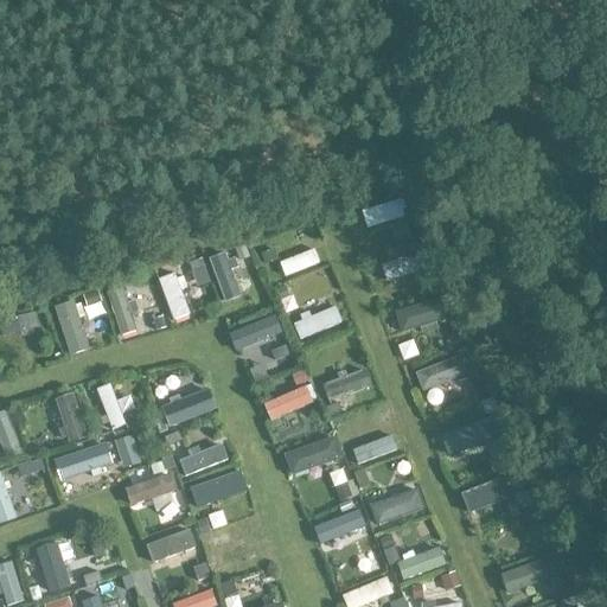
[(363,211),(368,229),(409,216),(404,199),(363,211)]
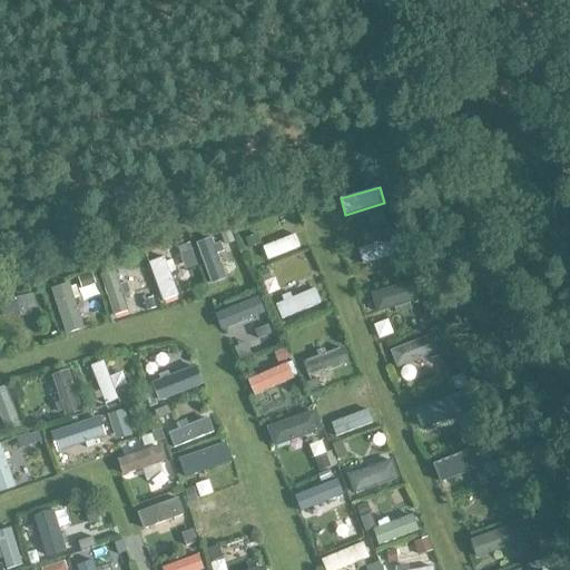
[(263,247),(267,261),(301,247),(295,235),(263,247)]
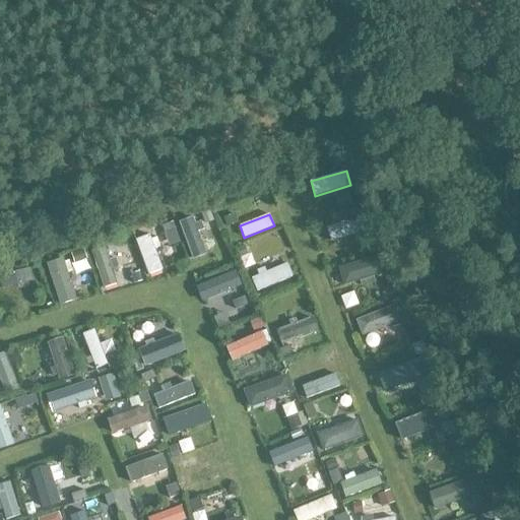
[(363,215),(327,228),(332,242),(368,230),(363,215)]
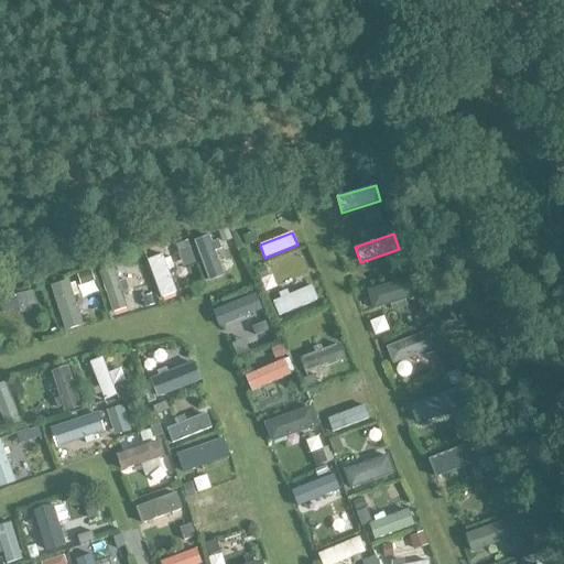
[(225,277),(209,235),(194,241),(209,282),(225,277)]
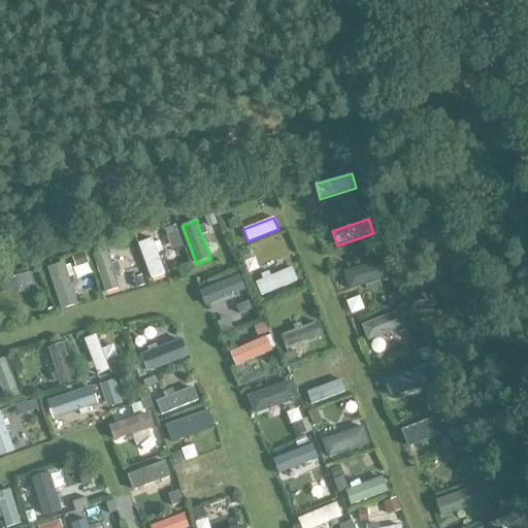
[(122,237),(107,241),(111,256),(126,252),(122,237)]
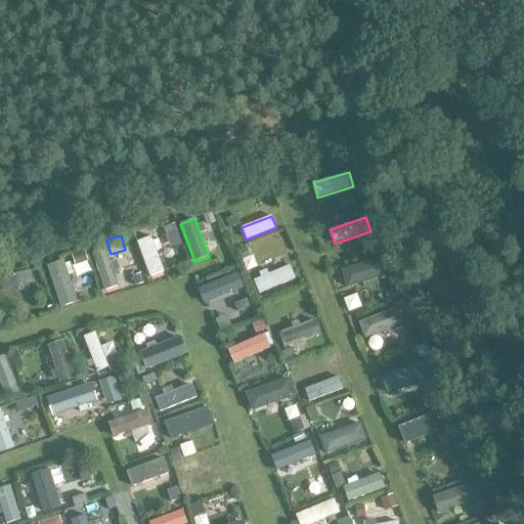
[(164,272),(150,236),(137,242),(149,277),(164,272)]
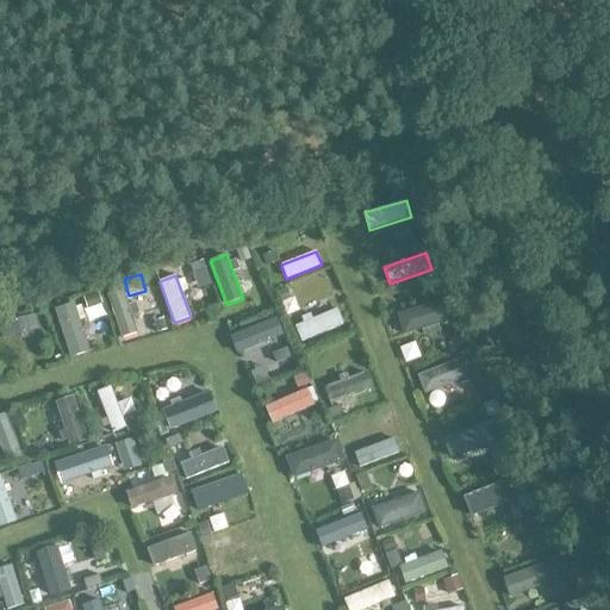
[(122,340),(138,334),(123,290),(107,294),(122,340)]
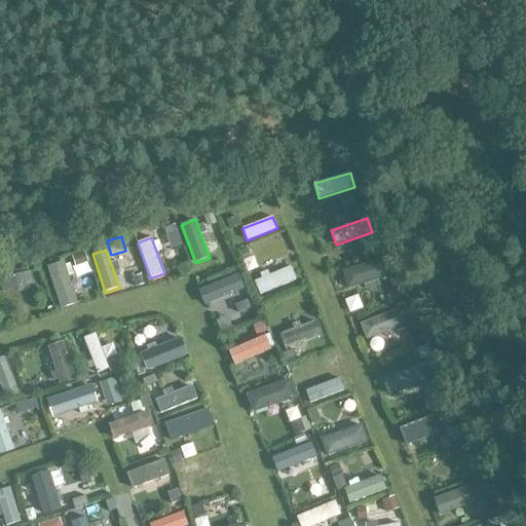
[(348,290),(395,275),(389,258),(343,271),(348,290)]
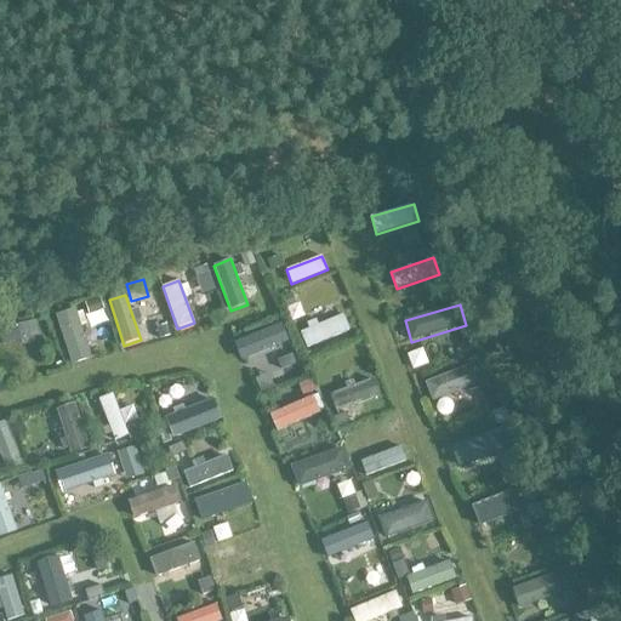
[(56,314),(73,364),(92,358),(77,308),(56,314)]
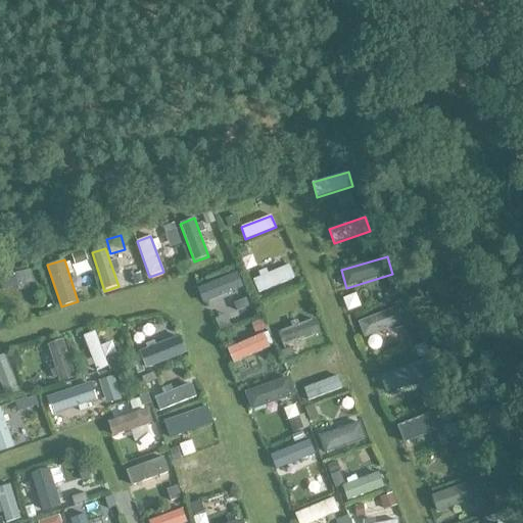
[(295,279),(289,266),(253,280),(258,293),(295,279)]
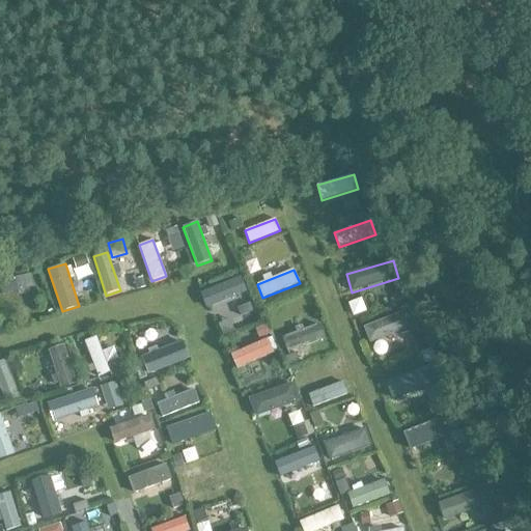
[(0,284),(3,295),(34,287),(31,274),(0,281),(0,284)]
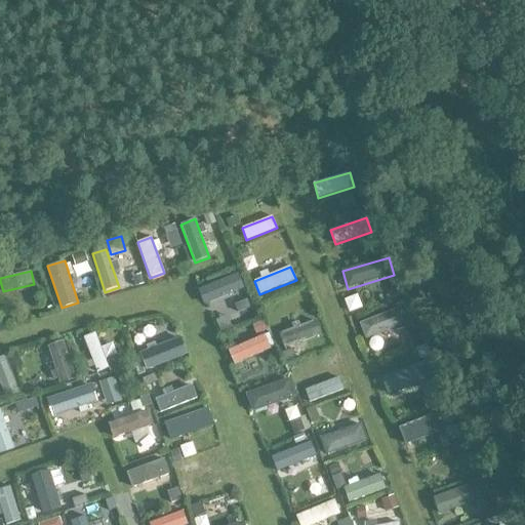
[(239,273),(199,289),(205,305),(245,288),(239,273)]
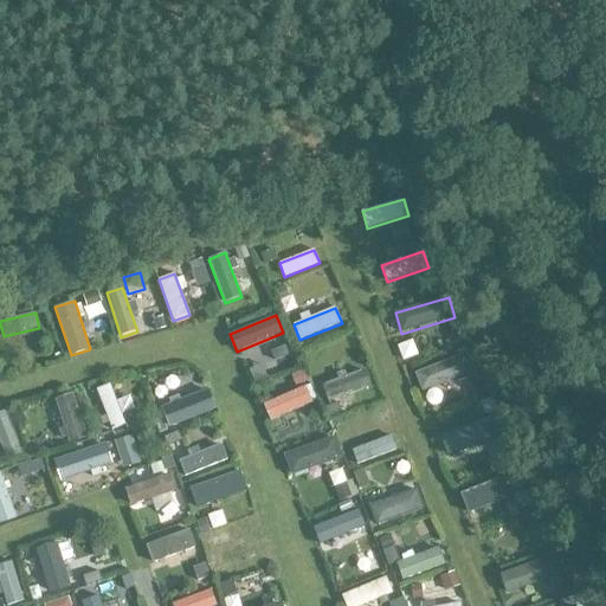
[(468,353),(416,373),(424,392),(475,372),(468,353)]
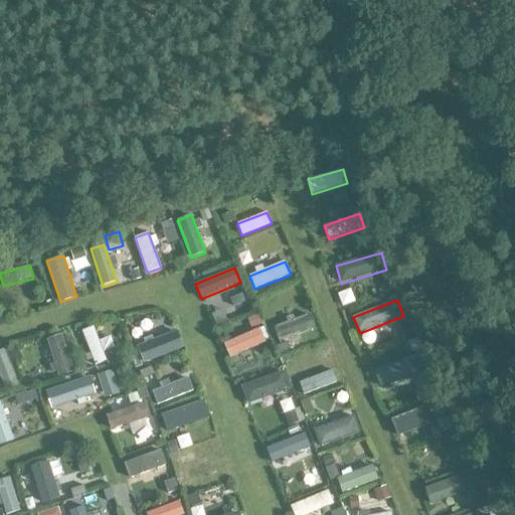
[(275,327),(281,342),(316,329),(310,315),(275,327)]
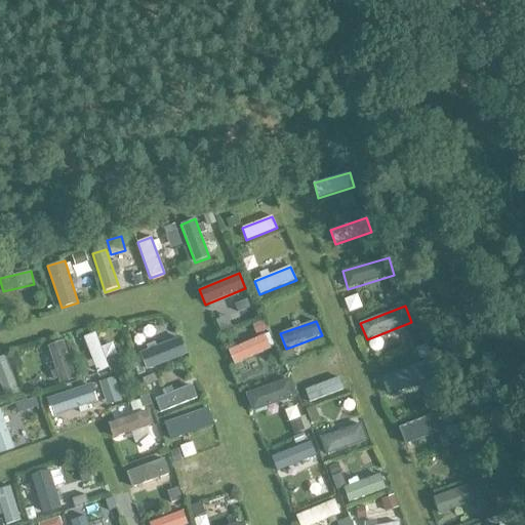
[(95,333),(83,338),(96,373),(109,368),(95,333)]
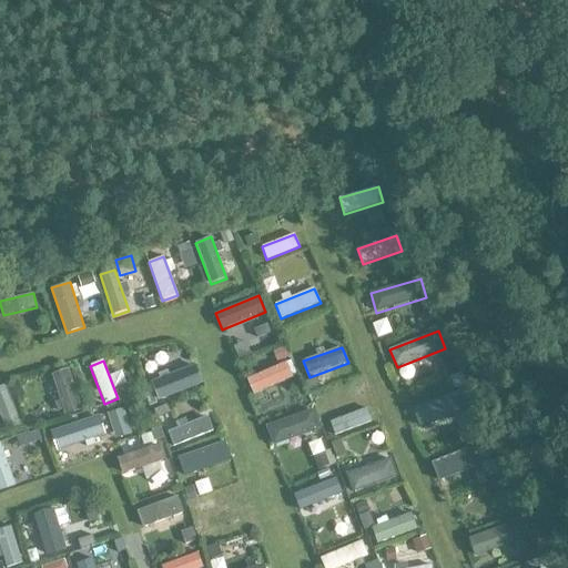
[(287,362),(247,378),(255,395),(295,377),(287,362)]
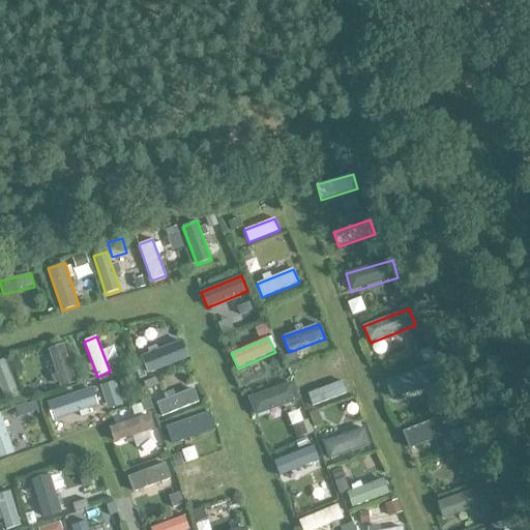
[(186,357),(181,344),(144,358),(150,372),(186,357)]
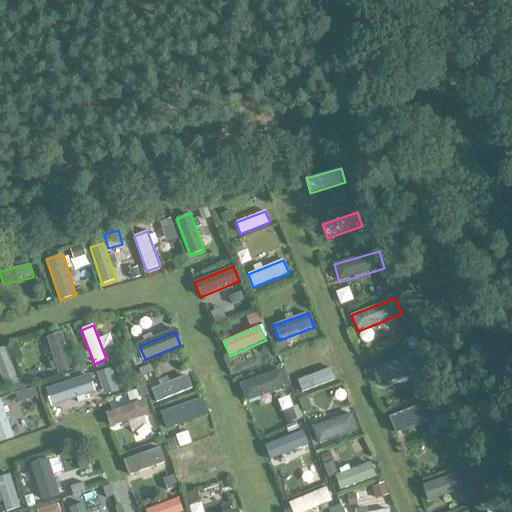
[(47,338),(59,375),(75,370),(63,333),(47,338)]
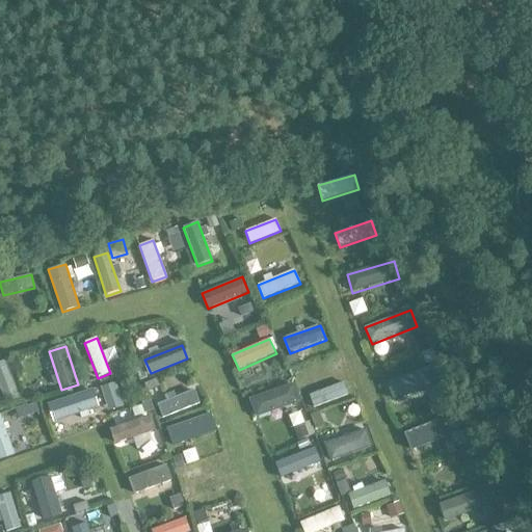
[(22,398),(7,361),(0,363),(0,384),(7,404),(22,398)]
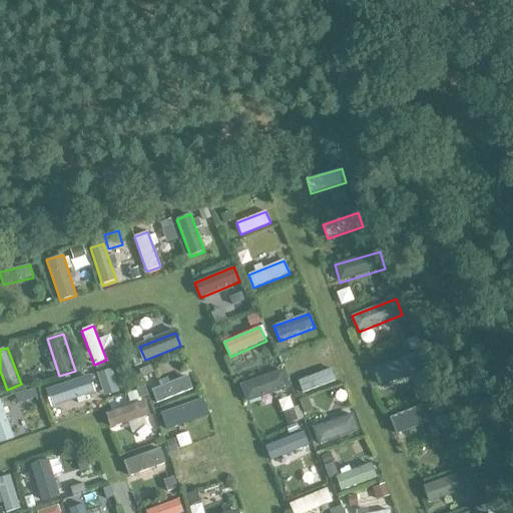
[(377,374),(383,388),(425,371),(420,357),(377,374)]
